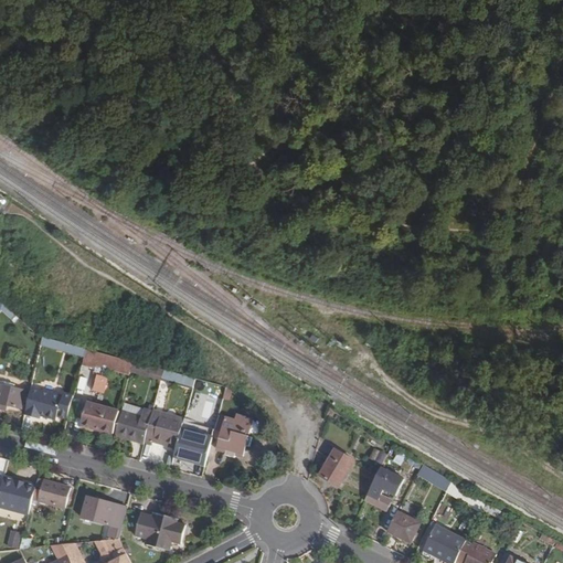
[(94,367),(95,364),(128,374),(129,370),(131,360),(125,359),(84,348),(83,353),(81,363),(94,367)]
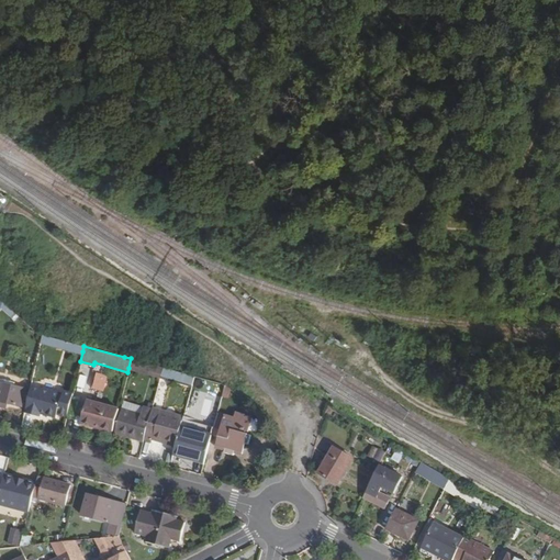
[(131,358),(129,368),(159,377),(161,367),(131,358)]
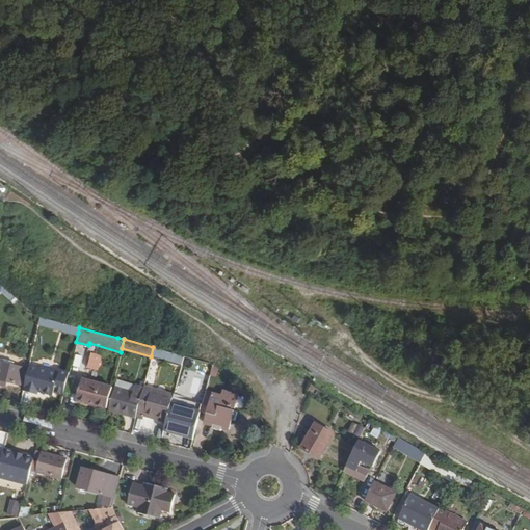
[(153,347),(151,356),(158,359),(180,365),(183,355),(153,347)]
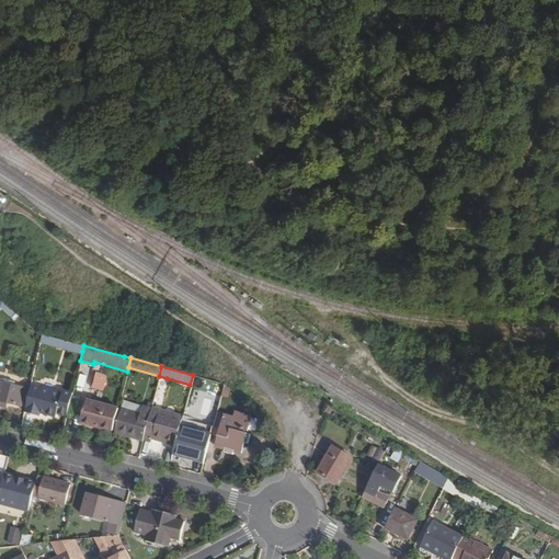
[(100,388),(103,372),(91,369),(88,386),(100,388)]
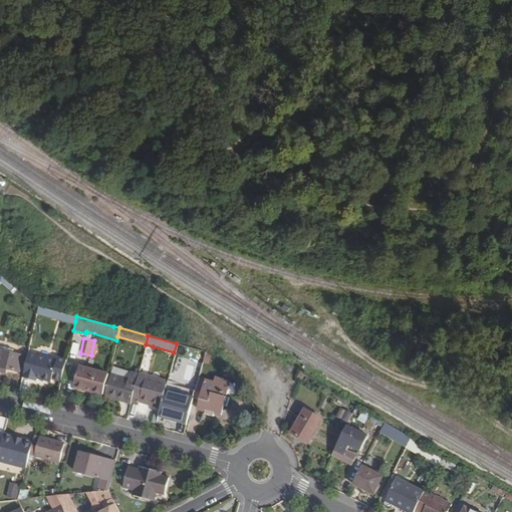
[(146,344),(138,372),(146,374),(153,346),(146,344)]
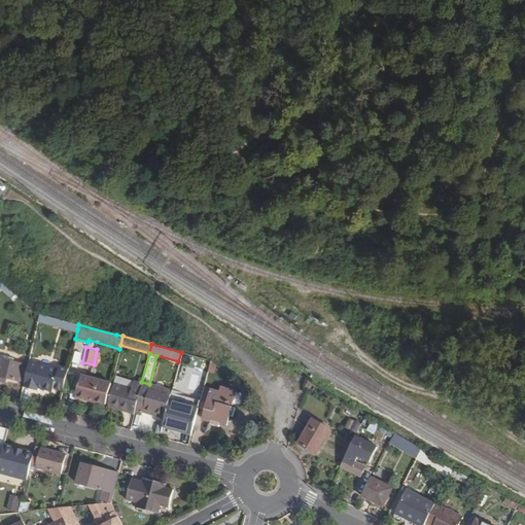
[(18,378),(22,364),(0,358),(0,377),(3,378),(4,374),(18,378)]
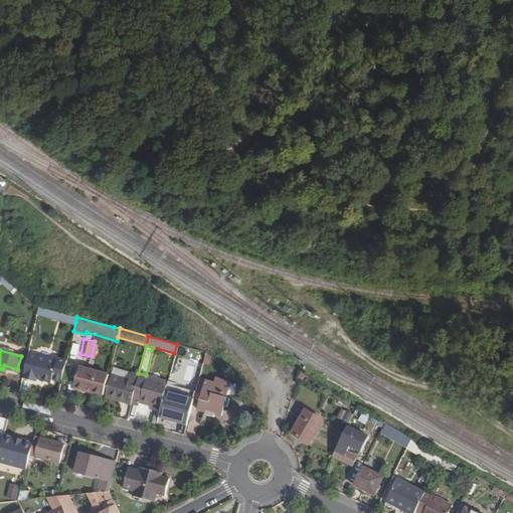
[(60,379),(65,357),(56,355),(56,358),(26,350),(20,375),(30,377),(30,375),(34,376),(49,379),(49,376),(60,379)]
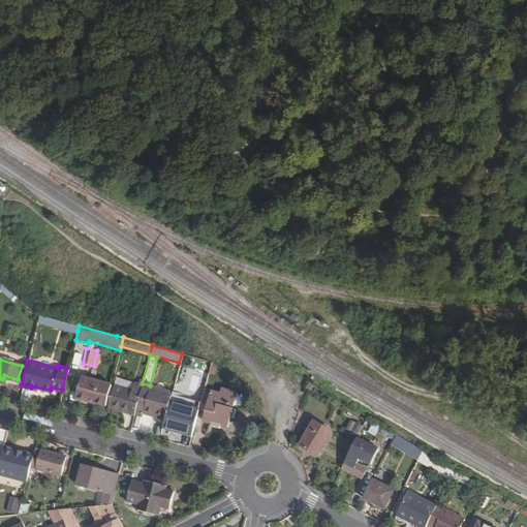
[(217,366),(211,361),(208,370),(216,372),(217,366)]
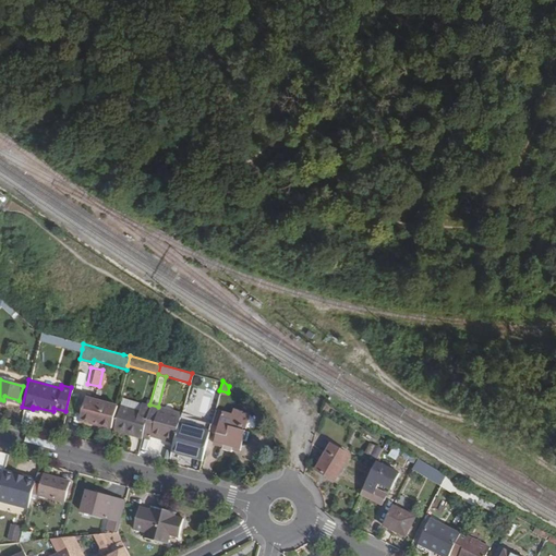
[(117,402),(85,394),(79,418),(110,426),(117,402)]
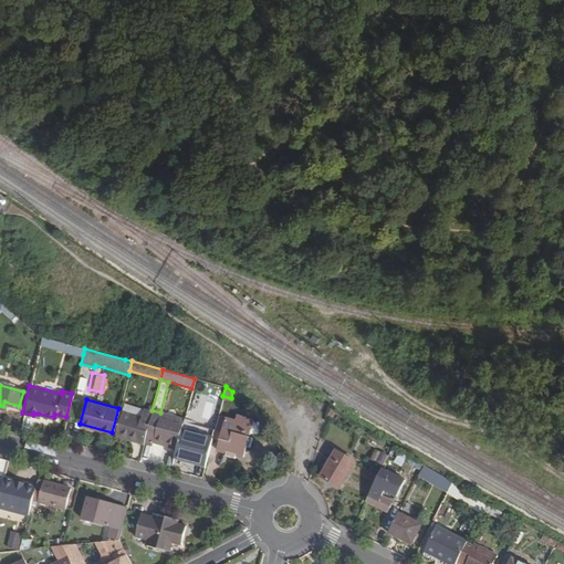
[(143,408),(123,403),(121,410),(139,416),(143,408)]
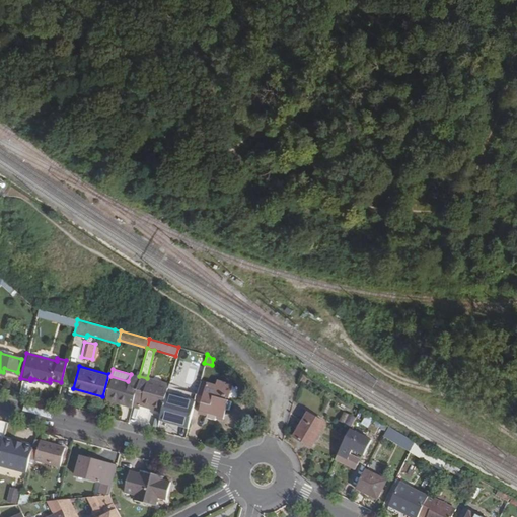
[(104,398),(131,407),(132,403),(139,376),(131,374),(128,381),(111,376),(104,398)]
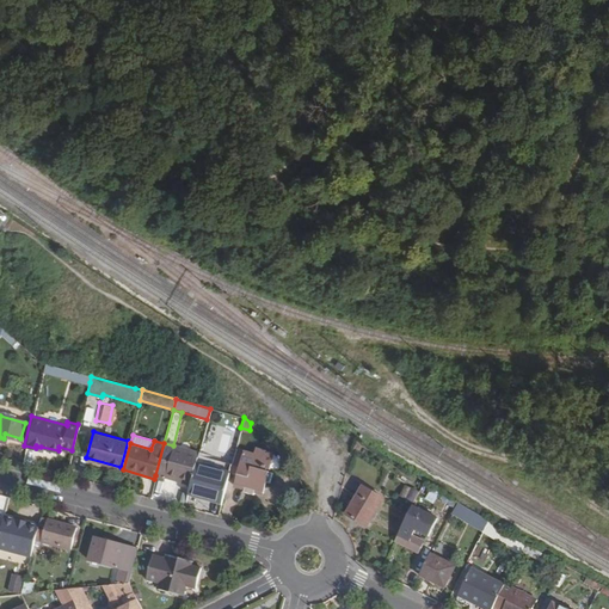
[(164,443),(155,475),(162,478),(164,475),(190,483),(195,462),(197,454),(198,451),(173,446),(164,443)]
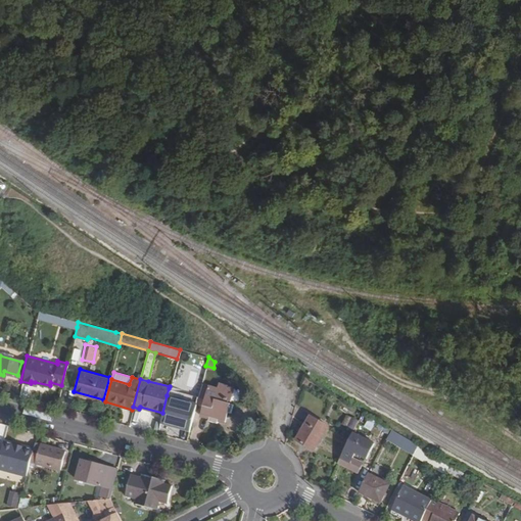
[(218,382),(216,387),(201,383),(198,396),(196,404),(201,405),(199,415),(207,417),(206,420),(215,422),(219,409),(229,412),(231,403),(226,401),(227,399),(229,400),(233,386),(218,382)]
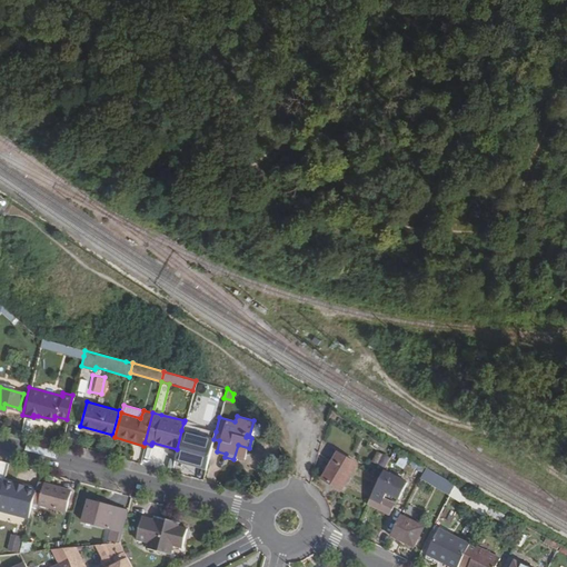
[(216,431),(183,423),(181,430),(214,439),(216,431)]
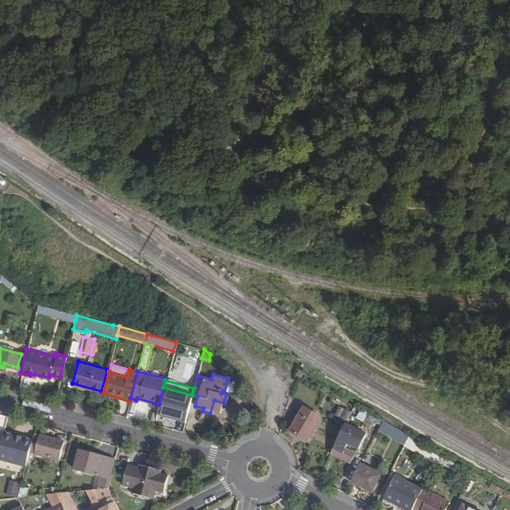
[(163,387),(159,404),(157,412),(185,419),(192,395),(163,387)]
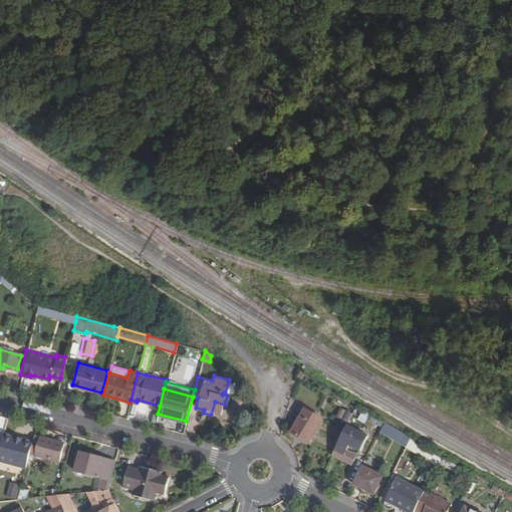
[(367,416),(369,413),(358,406),(356,410),(366,416),(367,416)]
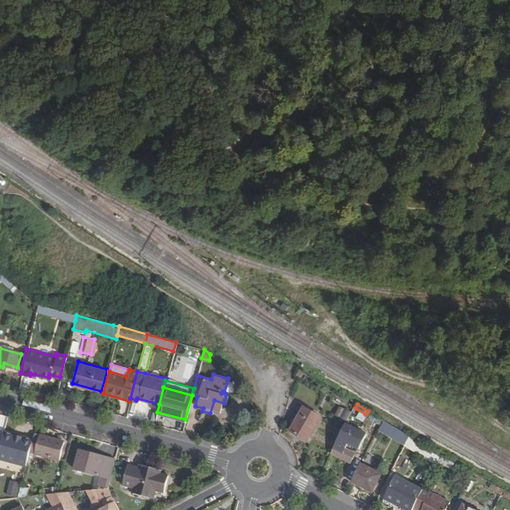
[(337,405),(333,413),(345,419),(349,410),(338,405),(337,405)]
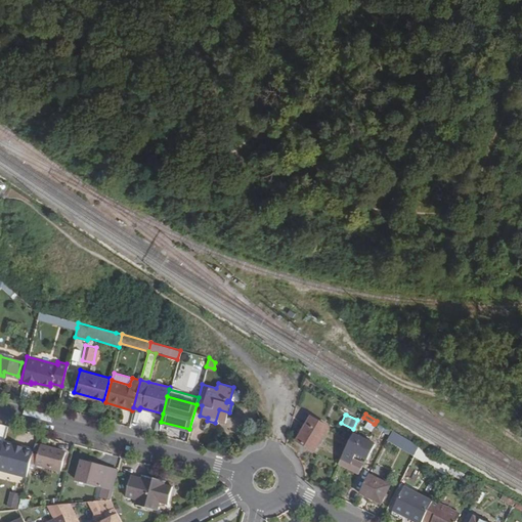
[(327,426),(309,416),(296,439),(297,439),(312,449),(327,426)]
